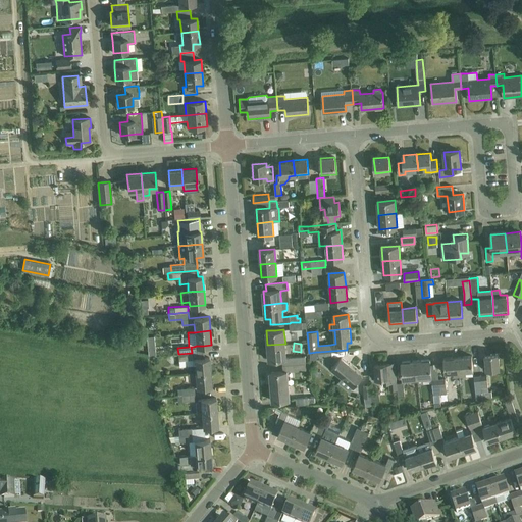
[(285,344),(267,345),(269,360),(286,358),(285,344)]
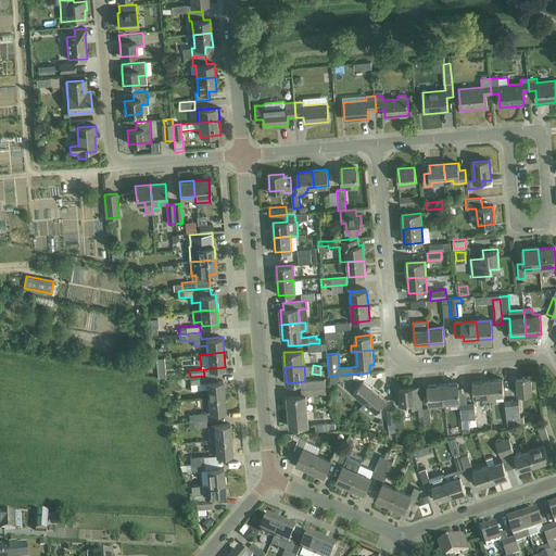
[(204,376),(190,377),(191,391),(207,389),(207,397),(224,395),(223,380),(217,381),(204,382),(204,376)]
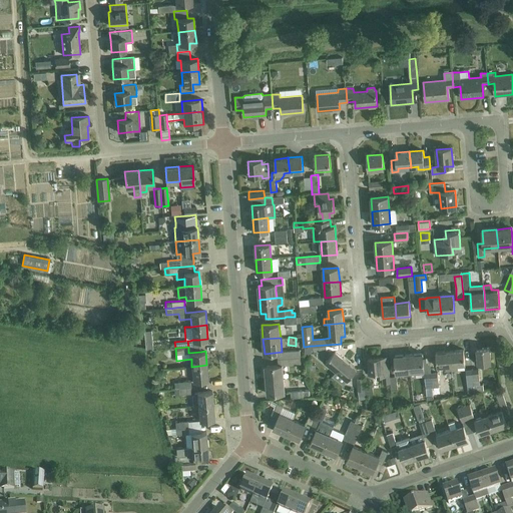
[(478,364),(492,363),(490,347),(477,349),(478,364)]
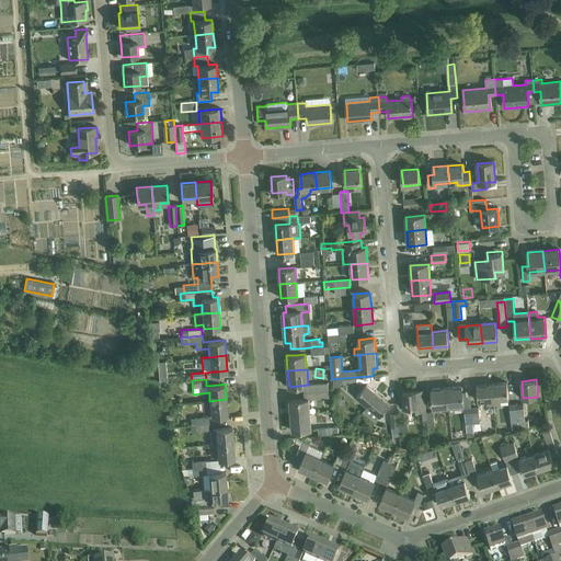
[(507,382),(493,384),(494,405),(502,404),(501,399),(510,398),(507,382)]
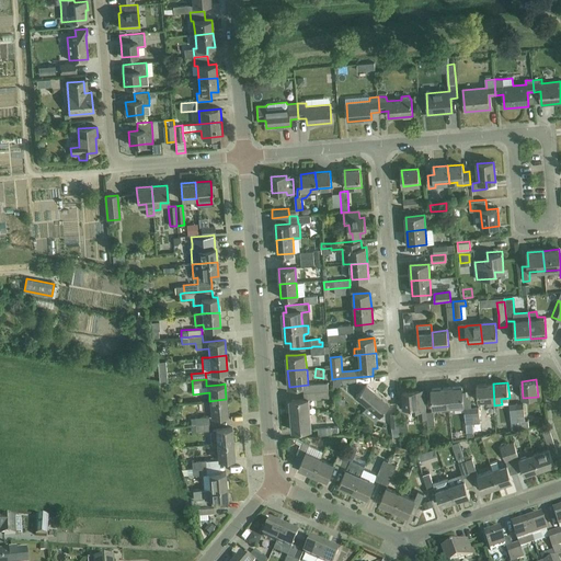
[(367,384),(357,396),(368,405),(378,392),(367,384)]
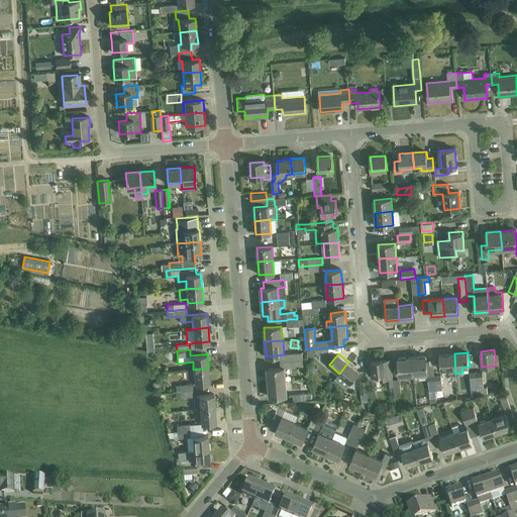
[(455,374),(454,353),(440,354),(441,370),(449,369),(449,374),(455,374)]
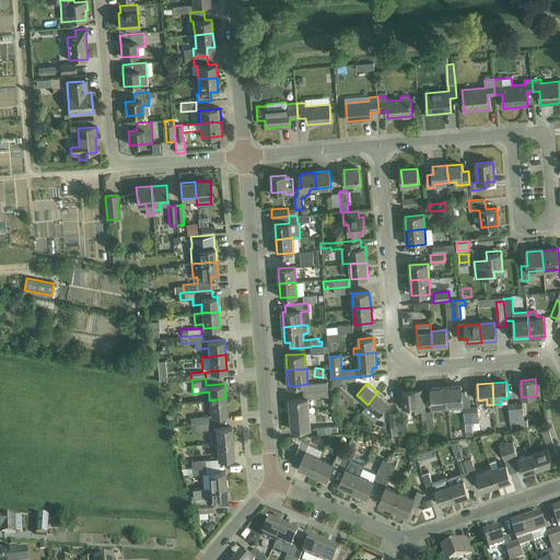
[(446,386),(448,409),(450,411),(455,411),(454,405),(464,404),(462,385),(446,386)]
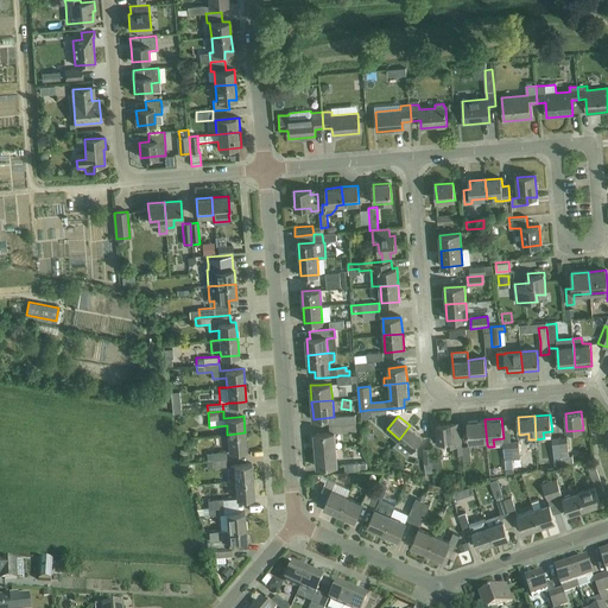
[(487,444),(485,419),(468,422),(470,442),(480,441),(480,445),(487,444)]
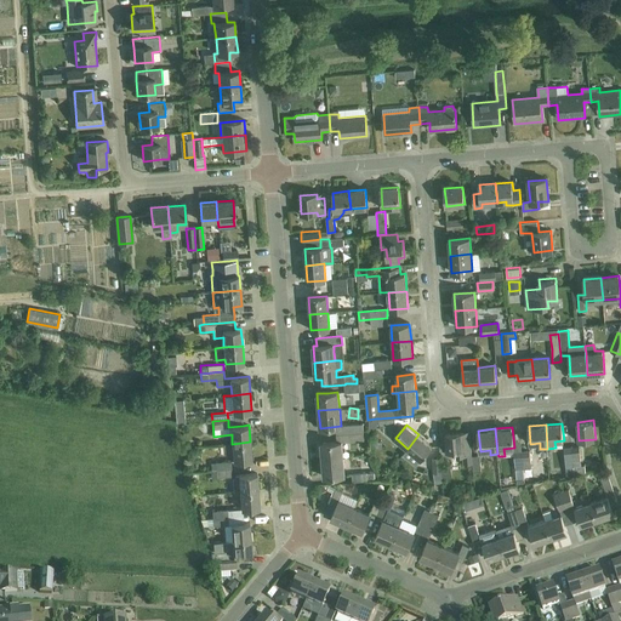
[(462,432),(446,433),(448,450),(448,455),(465,454),(465,462),(473,462),(471,436),(463,437),(462,432)]
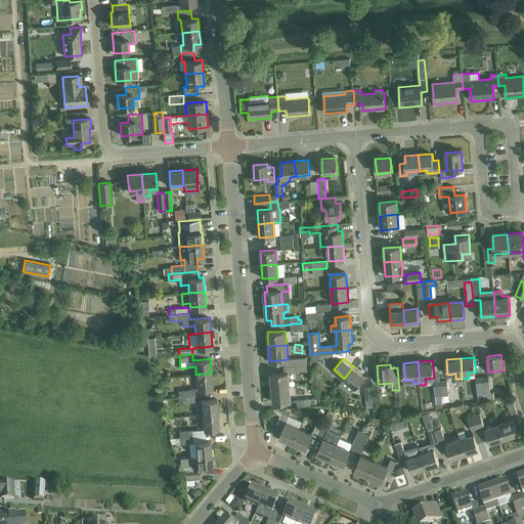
[(353,366),(344,379),(355,388),(365,377),(353,366)]
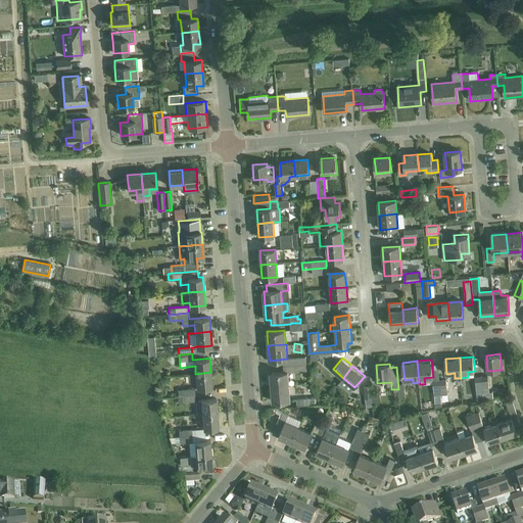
[(210,372),(195,374),(189,374),(189,381),(196,381),(197,388),(211,386),(210,372)]
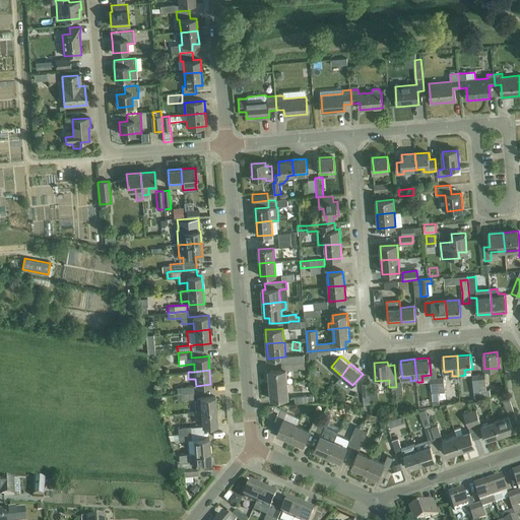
[(286,370),(269,371),(270,385),(287,384),(286,370)]
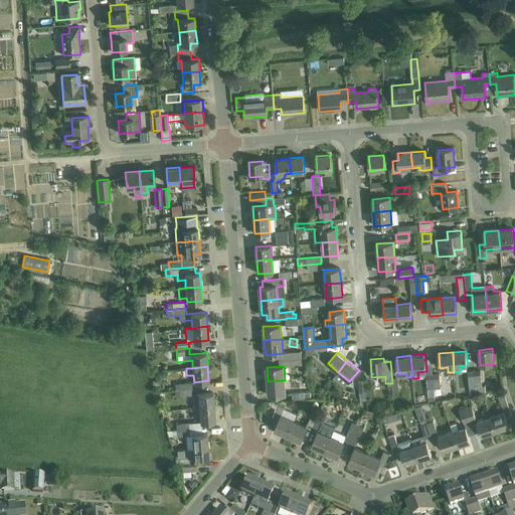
[(477,392),(475,370),(468,371),(469,387),(470,393),(477,392)]
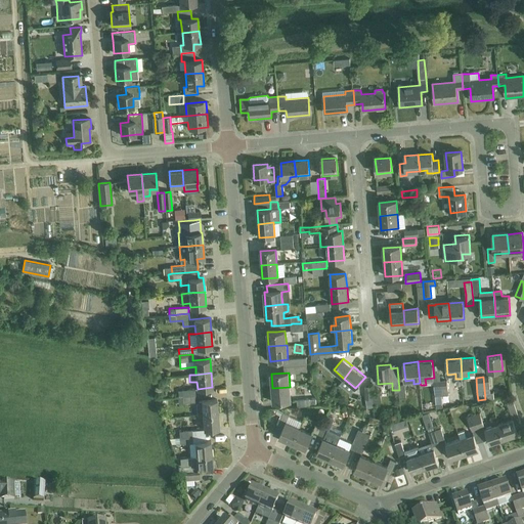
[(489,377),(483,377),(485,399),(494,398),(494,392),(491,393),(489,377)]
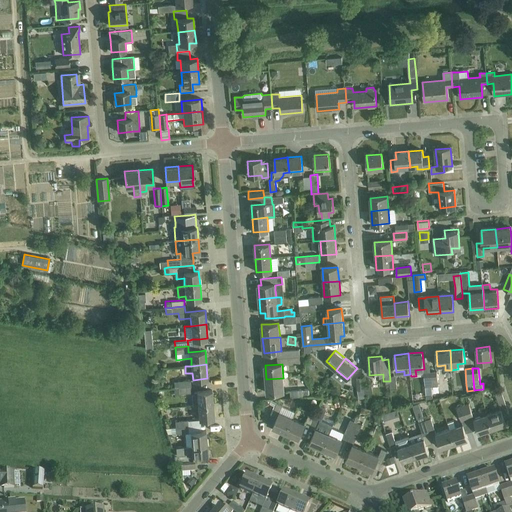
[(284,391),(283,378),(266,379),(267,393),(284,391)]
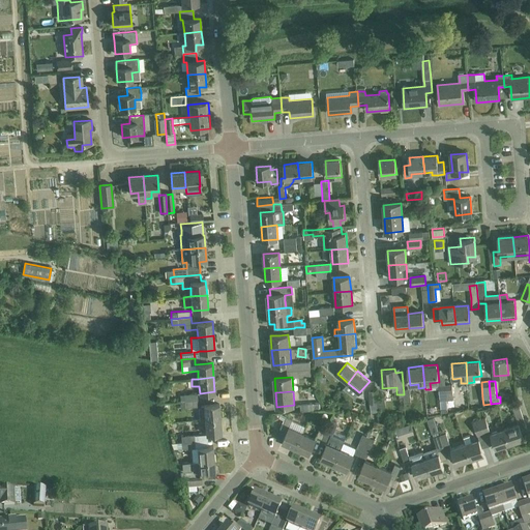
[(205,419),(221,418),(219,404),(201,405),(201,407),(199,408),(200,420),(205,419)]
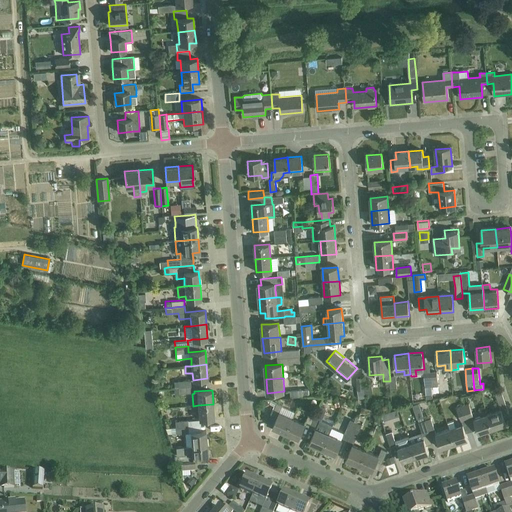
[(502,392),(495,394),(500,407),(501,407),(506,405),(502,392)]
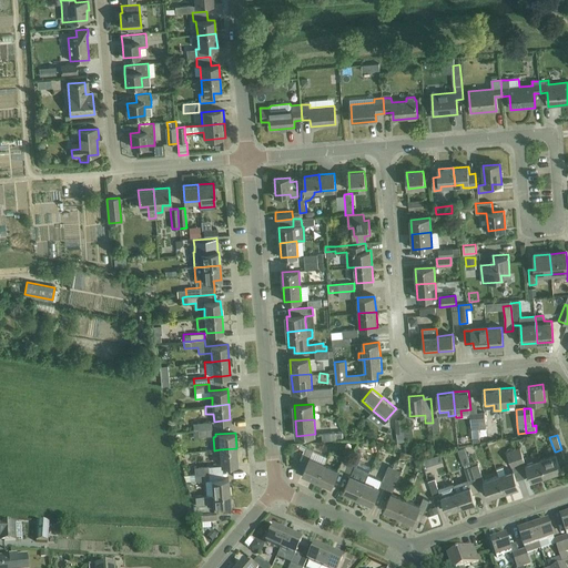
[(301,460),(296,472),(303,474),(317,480),(324,464),(327,456),(314,450),(314,449),(307,447),(301,460)]
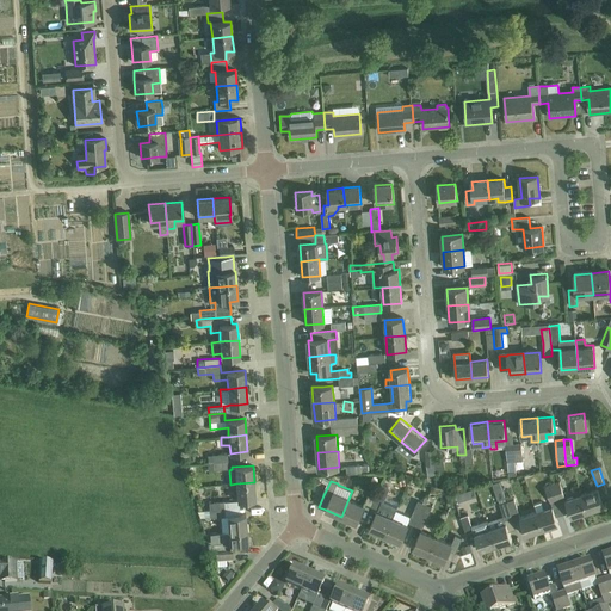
[(500,481),(493,483),(495,492),(503,489),(500,481)]
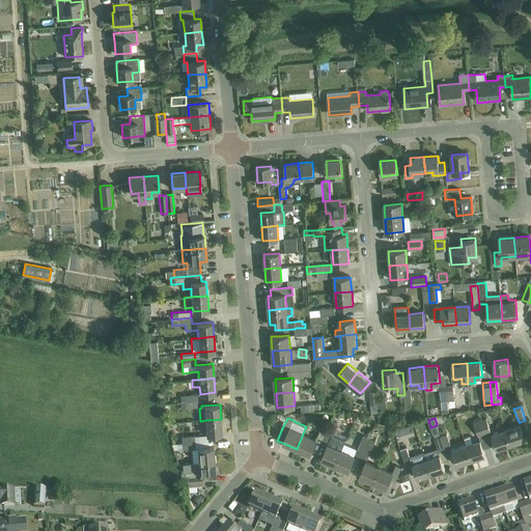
[(486,418),(480,420),(485,434),(491,431),(492,431),(486,418)]
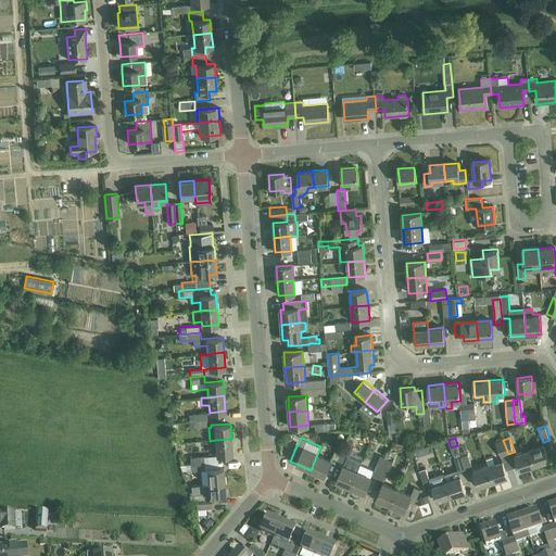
[(231,439),(215,440),(216,455),(217,455),(232,454),(231,439)]
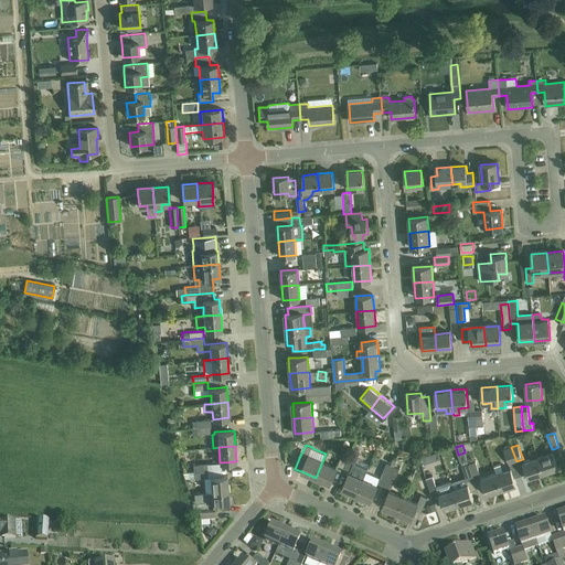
[(350,470),(342,489),(356,496),(363,479),(365,472),(368,469),(353,462),(356,457),(359,449),(353,447),(350,454),(343,468),(350,470)]
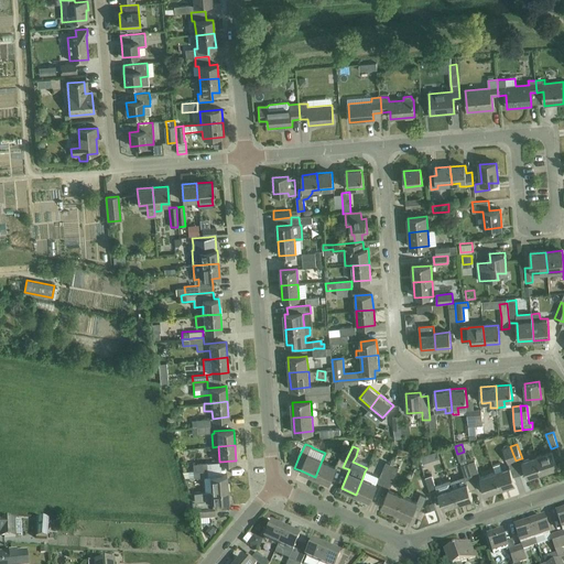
[(510,446),(503,448),(508,463),(509,463),(516,461),(510,446)]
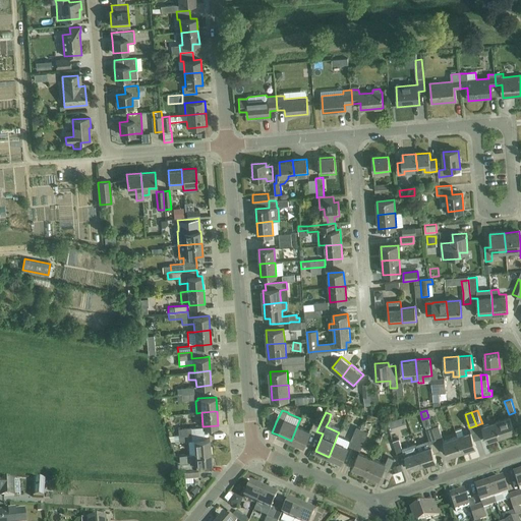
[(316,431),(323,418),(316,416),(311,428),(316,431)]
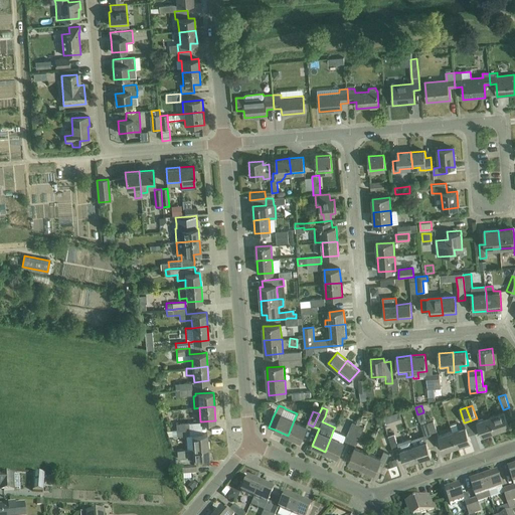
[(504,411),(491,415),(496,431),(509,426),(508,422),(504,411)]
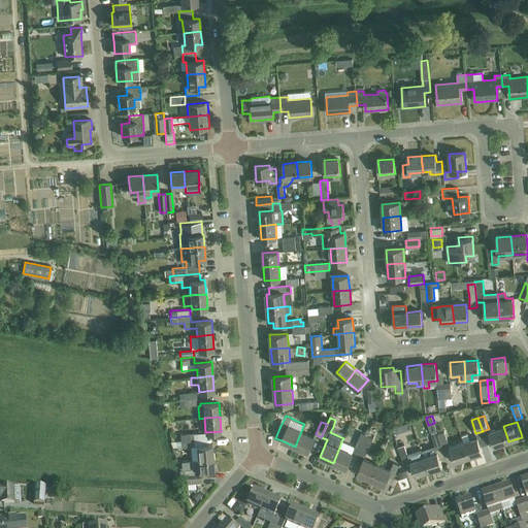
[(461,426),(463,432),(470,430),(467,423),(461,426)]
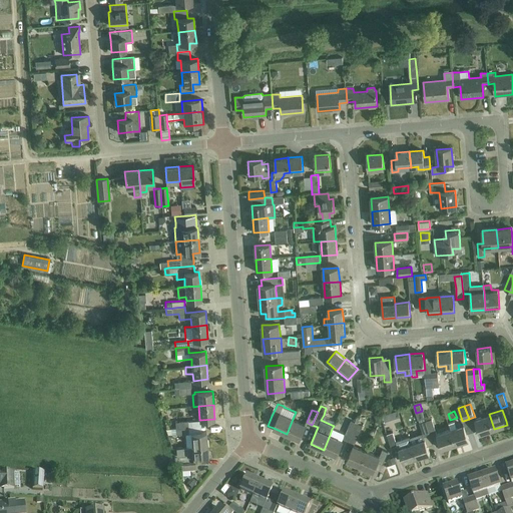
[(489,414),(475,419),(478,429),(480,434),(494,429),(489,414)]
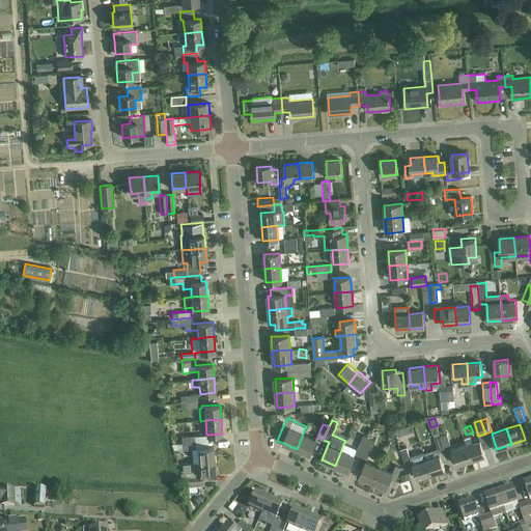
[(316,439),(303,434),(297,449),(310,454),(316,439)]
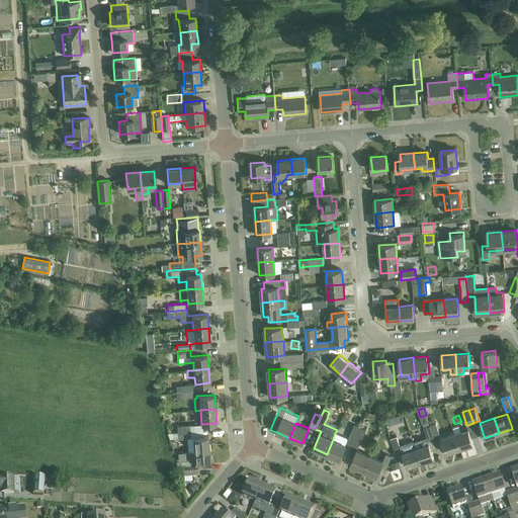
[(441,436),(436,423),(430,425),(435,438),(441,436)]
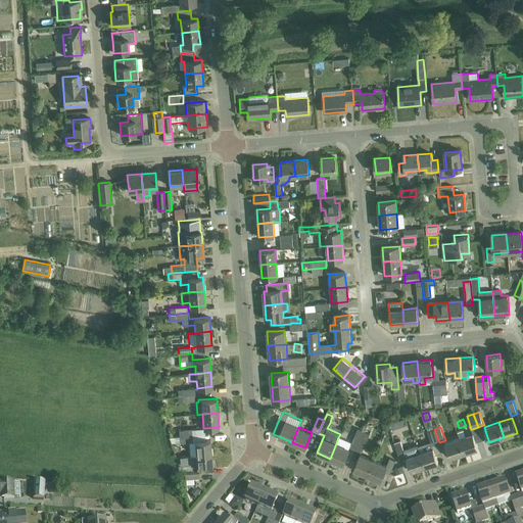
[(355,449),(364,430),(358,428),(355,434),(349,446),(355,449)]
